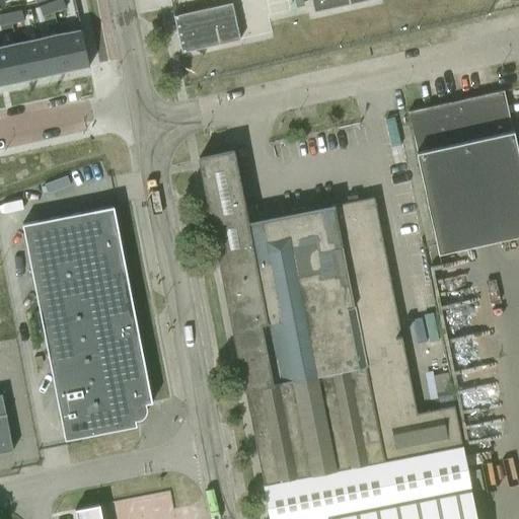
[(62,0),(60,0),(51,3),(54,13),(66,9),(62,0)]
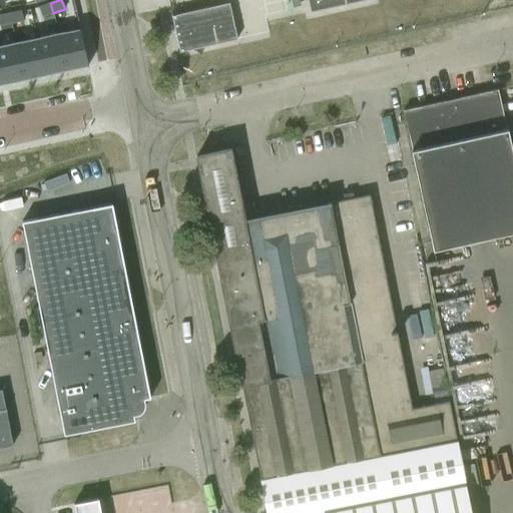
[(307,0),(310,12),(366,0),(307,0)]
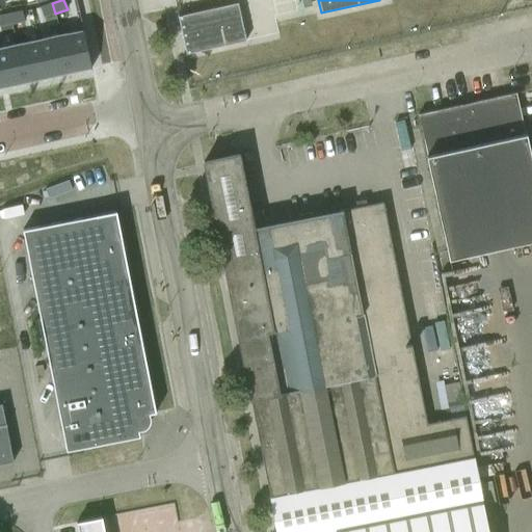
[(238,2),(178,16),(186,54),(246,41),(238,2)]
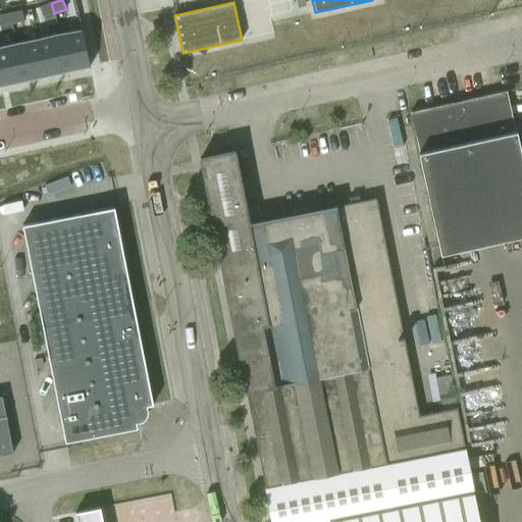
[(51,3),(40,8),(43,17),(54,13),(51,3)]
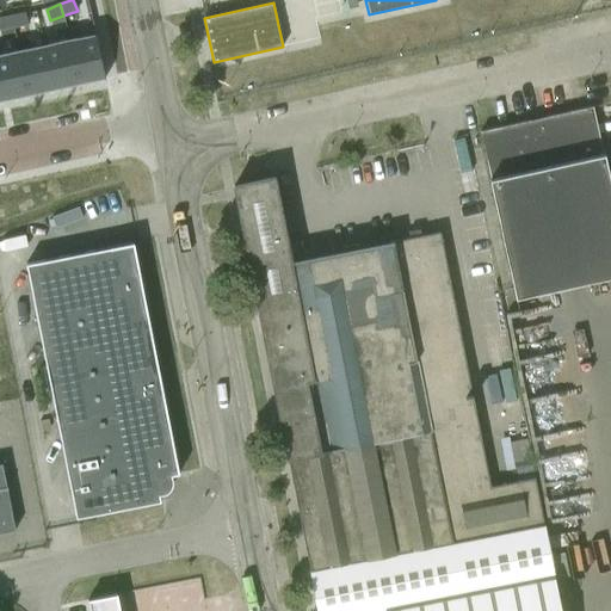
[(25,14),(11,17),(14,29),(28,25),(25,14)]
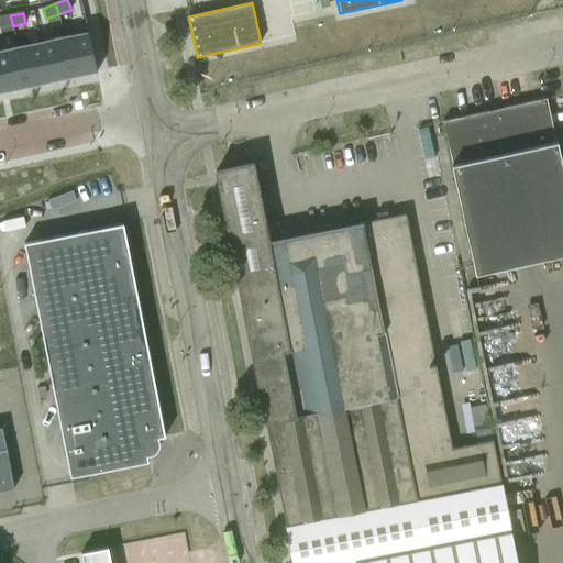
[(10,15),(0,18),(0,29),(13,26),(10,15)]
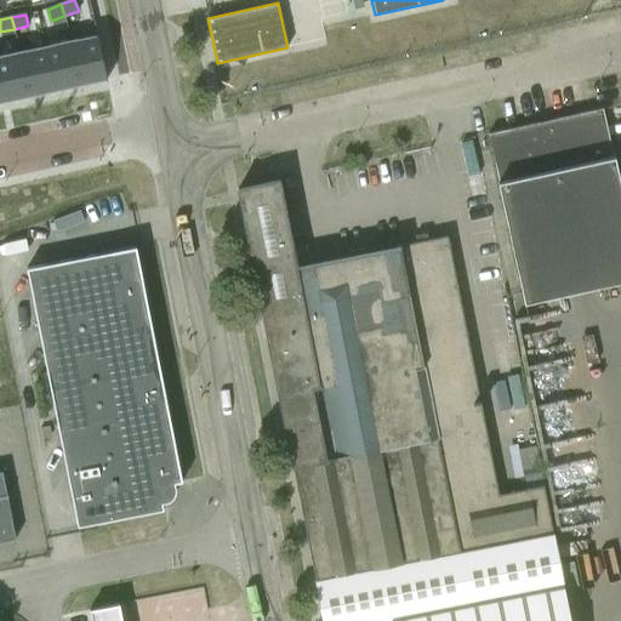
[(97,34),(70,40),(80,85),(107,79),(97,34)]
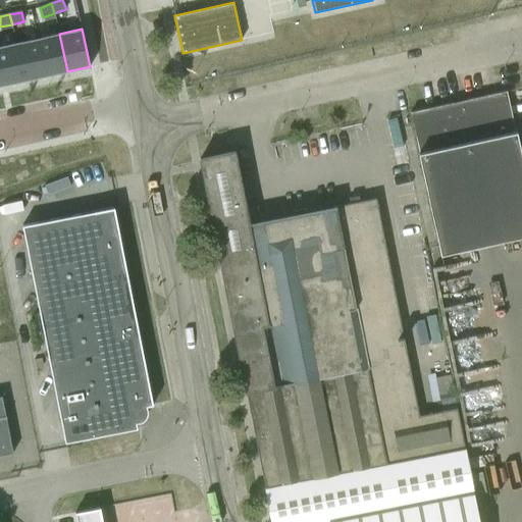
[(59,34),(38,39),(46,76),(67,71),(59,34)]
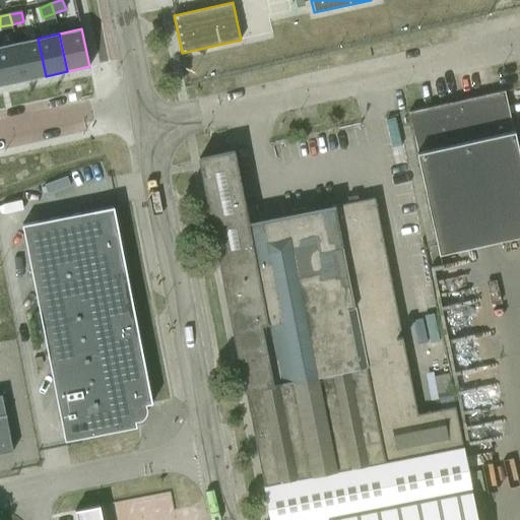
[(38,39),(16,43),(24,80),(46,76),(38,39)]
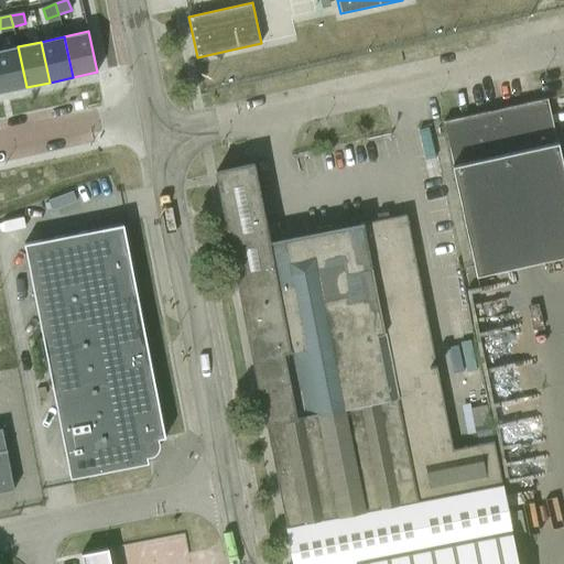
[(18,46),(0,50),(0,79),(3,93),(26,87),(18,46)]
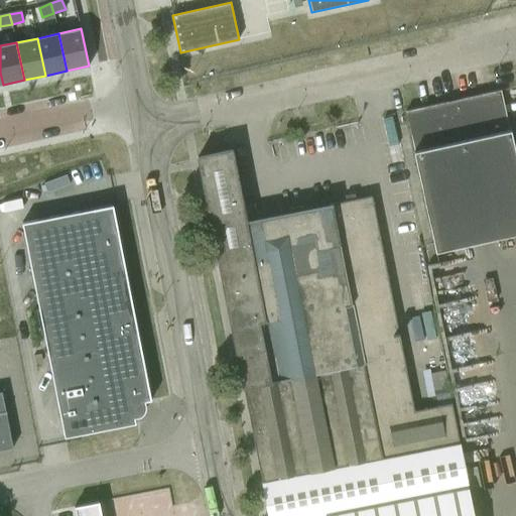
[(500,90),(445,102),(405,112),(414,151),(413,151),(436,251),(515,233),(515,155),(510,129),(509,130),(500,90)]
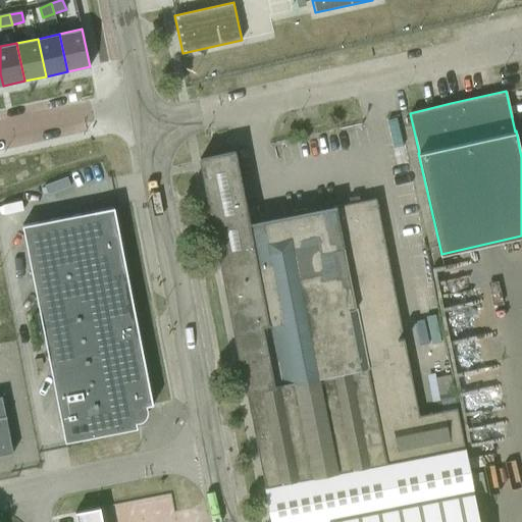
[(233,150),(200,158),(225,285),(246,393),(264,487),(465,447),(457,408),(419,415),(401,323),(376,197),(336,205),(249,222),(233,150)]
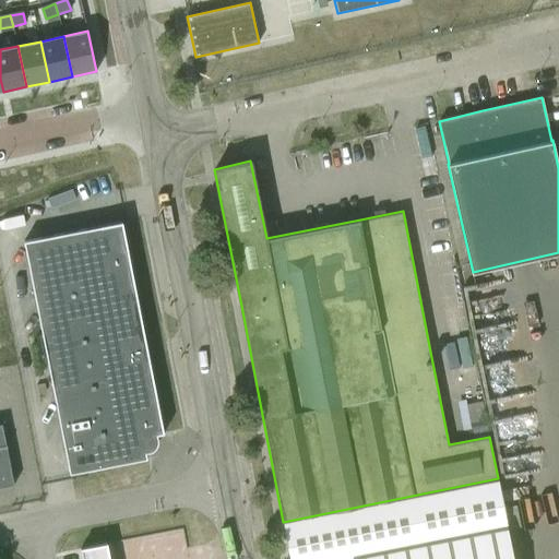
[(156,435),(164,433),(122,222),(24,241),(70,474),(146,459),(145,452),(149,452),(150,452),(153,451),(154,450),(155,448),(156,447),(157,445),(157,443),(158,442),(158,441),(157,439),(157,437),(157,436),(156,435)]
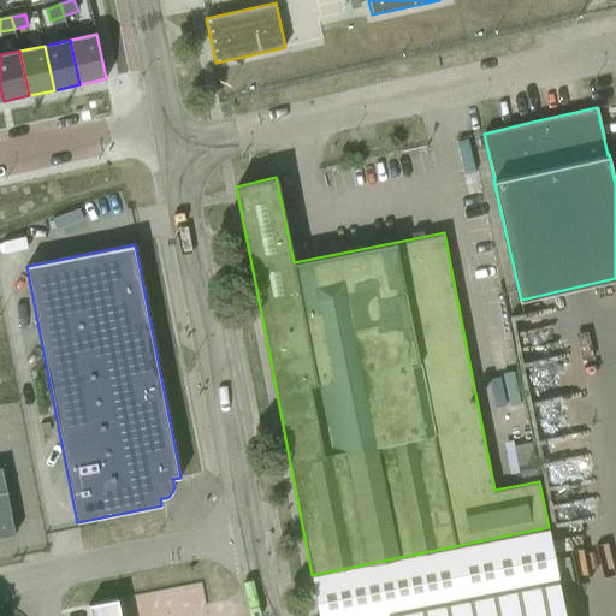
[(3,467),(0,467),(0,537),(16,534),(3,467)]
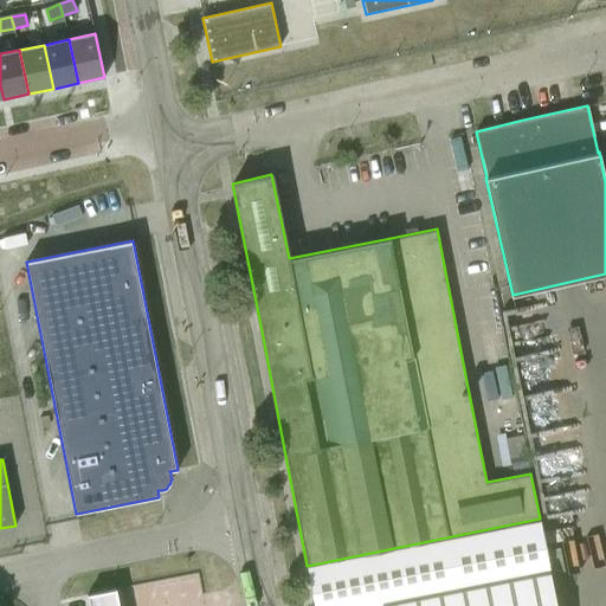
[(555,605),(549,571),(540,519),(307,566),(315,605),(555,605)]
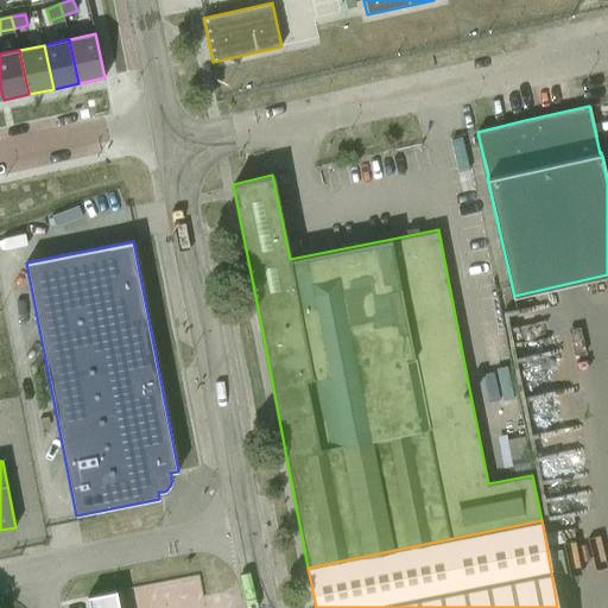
[(89,607),(120,607),(118,591),(87,596),(89,607)]
